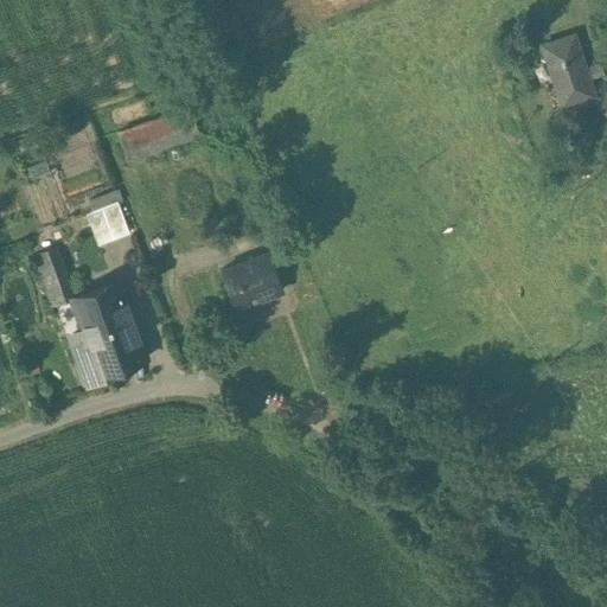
[(573,34),(542,44),(560,100),(592,90),(573,34)]
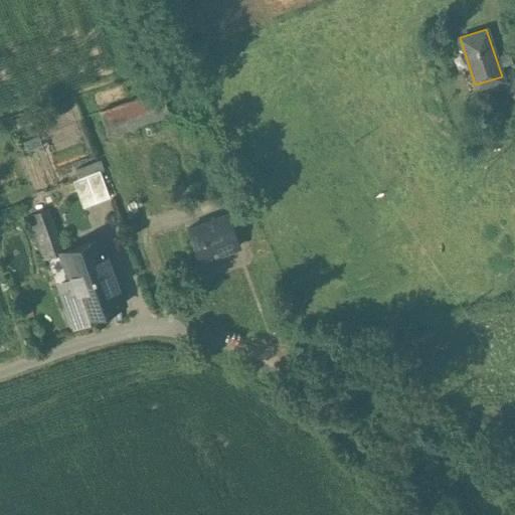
[(514,71),(505,74),(513,103),(514,102),(514,71)]
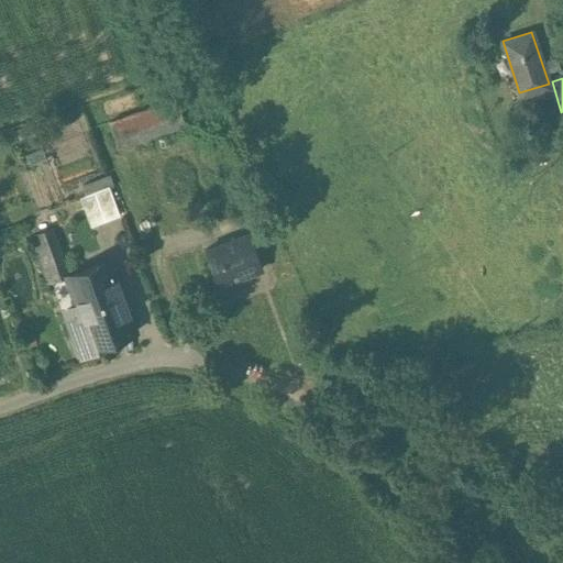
[(176,97),(109,120),(118,145),(185,122),(176,97)]
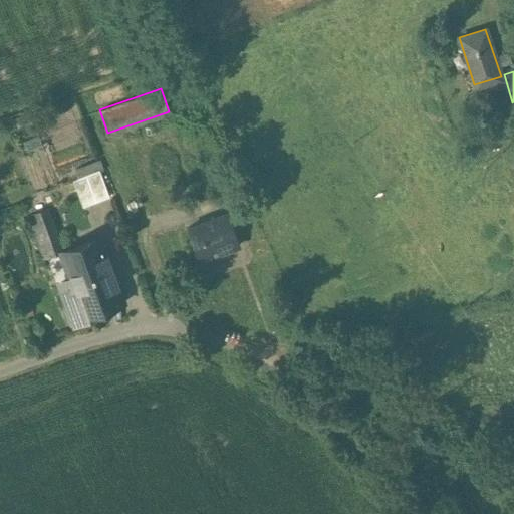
[(98,169),(76,177),(84,198),(106,190),(98,169)]
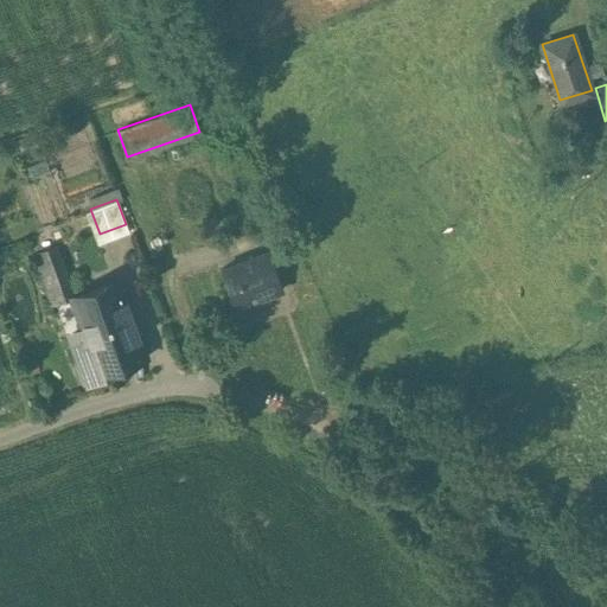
[(57,244),(32,254),(39,273),(62,264),(62,266),(64,264),(57,244)]
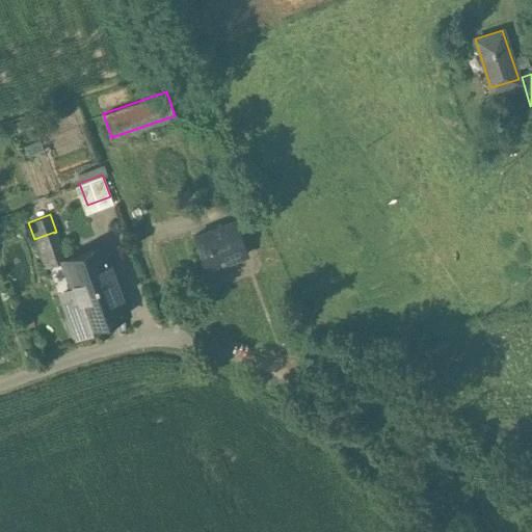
[(235,216),(193,232),(206,265),(219,261),(234,256),(247,250),(235,216)]
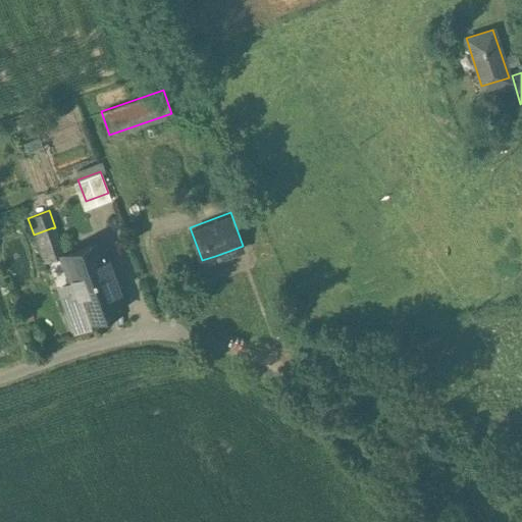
[(53,227),(34,235),(44,261),(61,255),(63,254),(62,253),(53,228),(53,227)]
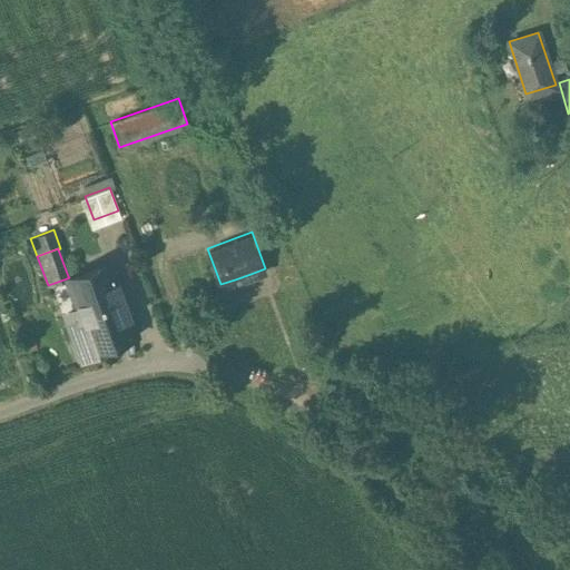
[(110,261),(68,276),(69,277),(67,278),(79,311),(87,333),(92,350),(137,333),(110,261)]
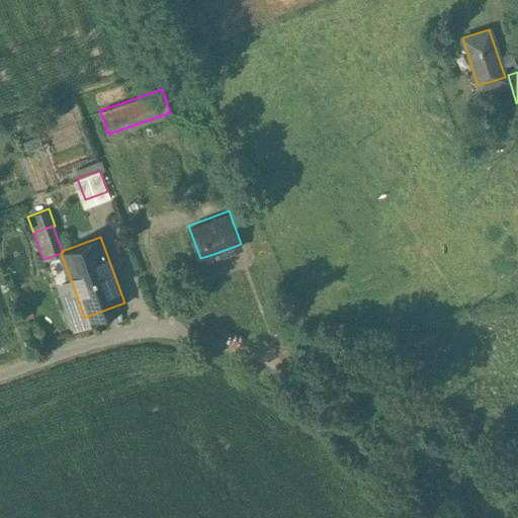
[(228,249),(213,254),(214,258),(229,253),(228,249)]
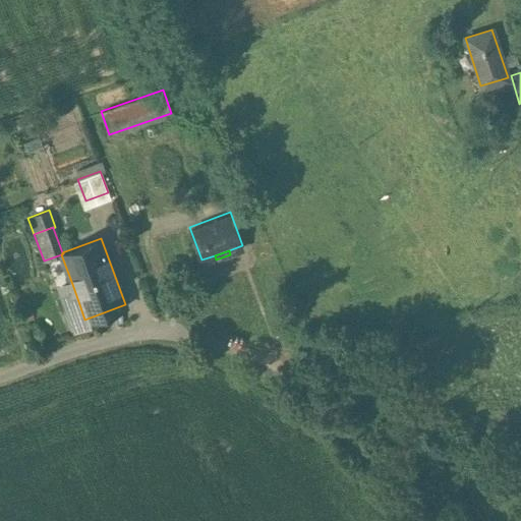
[(72,284),(60,288),(68,308),(79,304),(72,284)]
